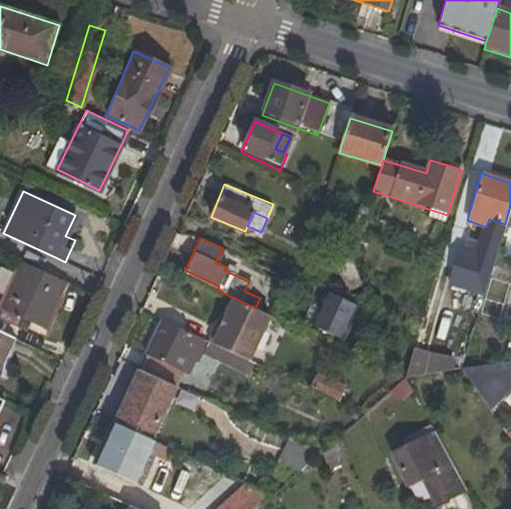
[(352,261),(347,249),(333,255),(343,277),(356,271),(352,261)]
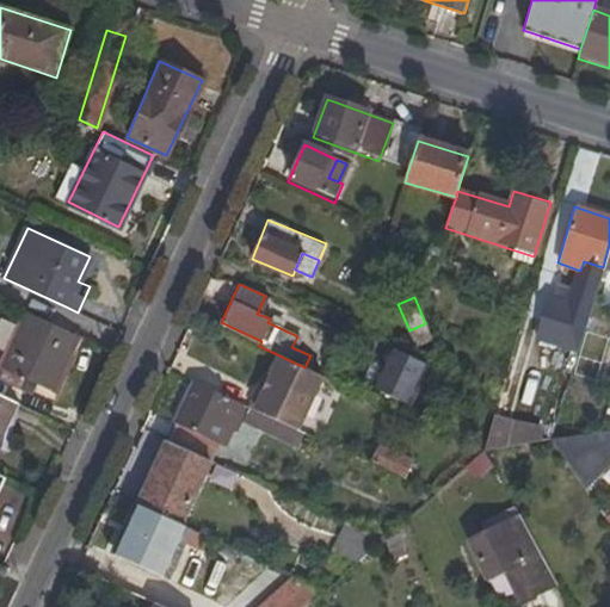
[(78,336),(26,314),(16,335),(11,333),(2,351),(8,353),(5,361),(0,372),(0,376),(19,385),(23,376),(54,389),(78,336)]
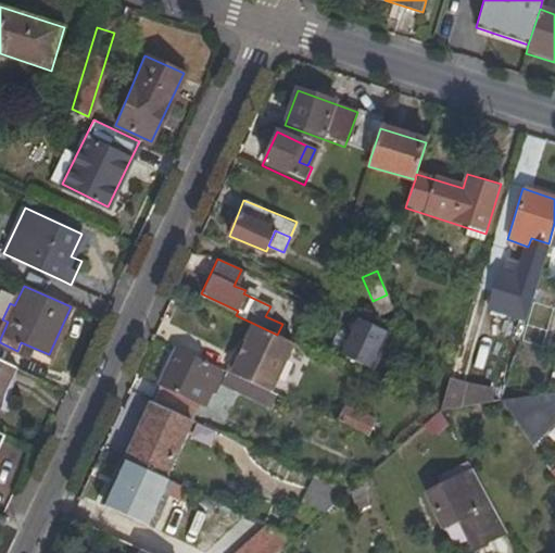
[(516,309),(478,297),(465,337),(504,349),(516,309)]
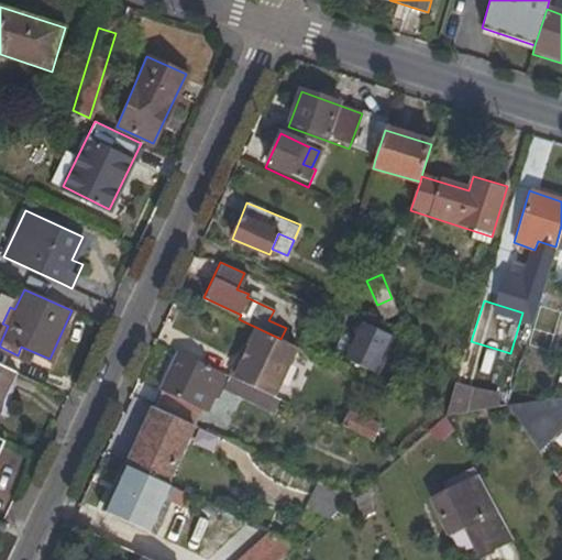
[(366,325),(349,361),(377,374),(395,338),(366,325)]
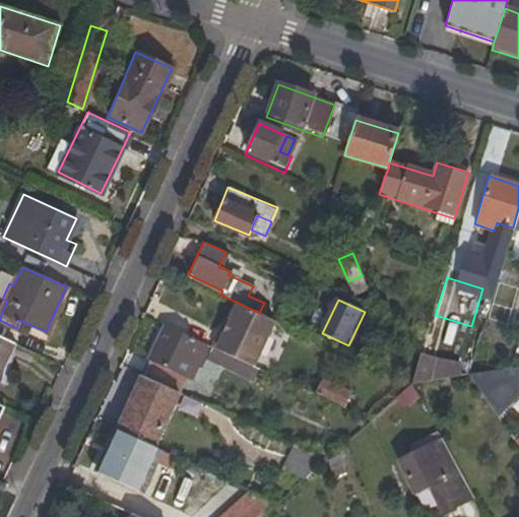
[(238,303),(216,348),(252,365),(273,319),(259,313),(238,303)]
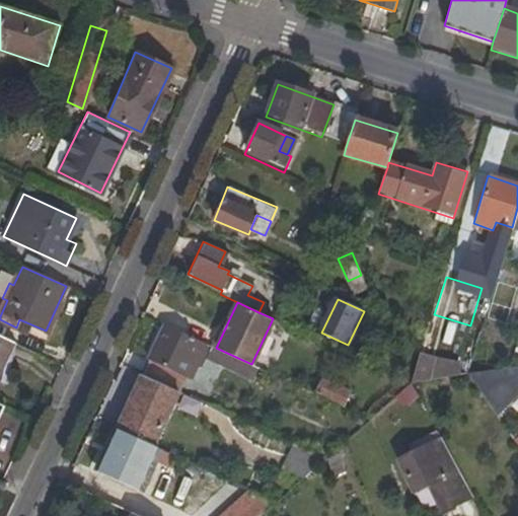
[(211,345),(164,323),(148,359),(185,375),(192,361),(202,365),(206,357),(211,345)]
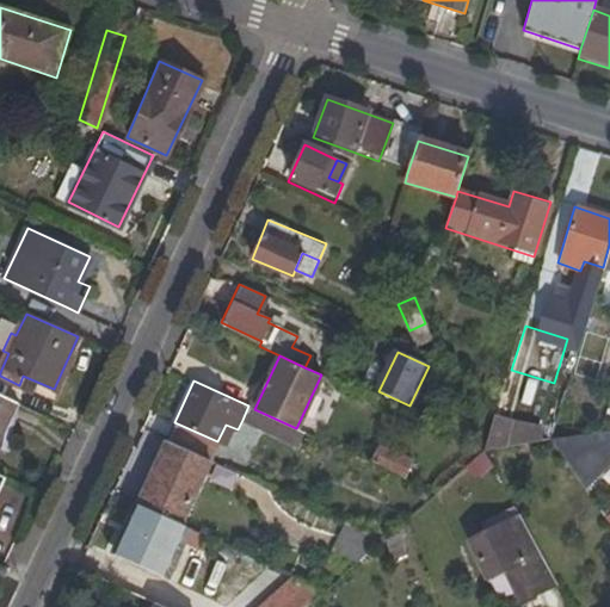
[(0,394),(0,431),(14,401),(0,394)]
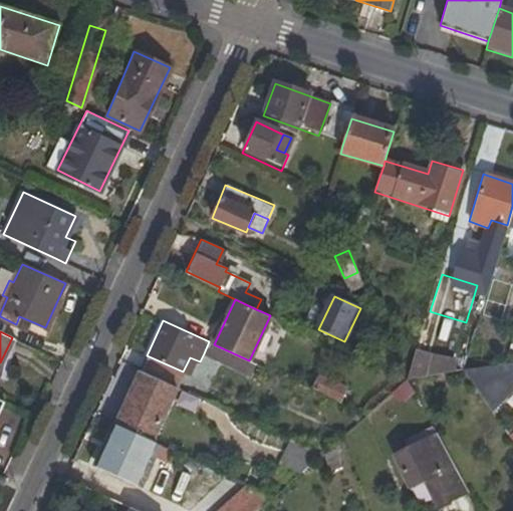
[(214,344),(209,341),(204,353),(248,373),(253,362),(249,360),(214,344)]
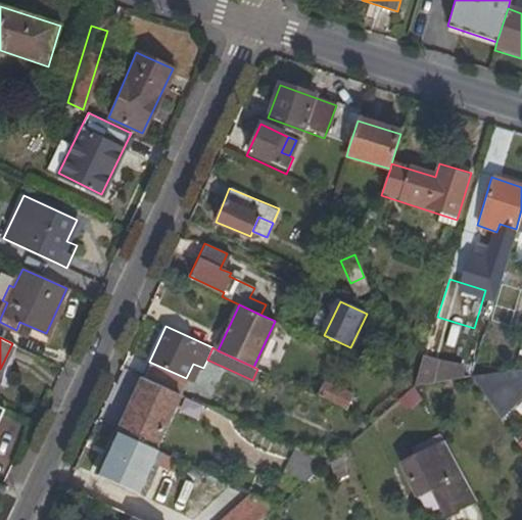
[(186,378),(149,362),(143,376),(180,392),(186,378)]
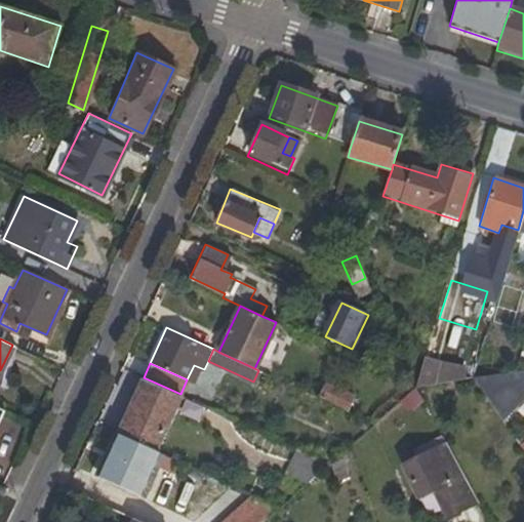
[(468,376),(500,423),(523,397),(523,368),(472,376),(468,376)]
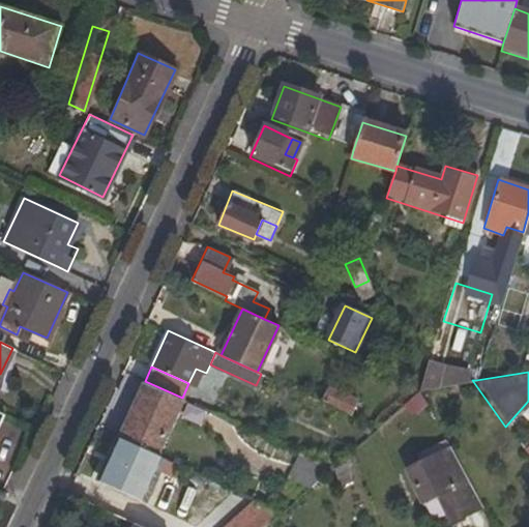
[(182,398),(145,381),(120,436),(157,454),(182,398)]
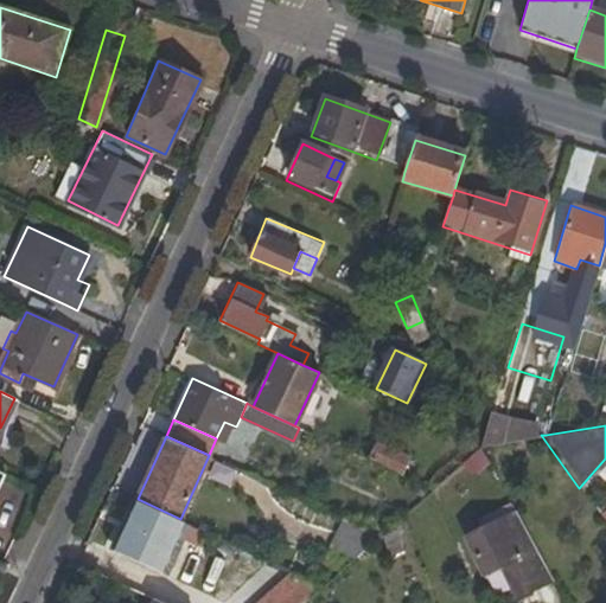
[(381,441),(374,457),(406,473),(414,456),(381,441)]
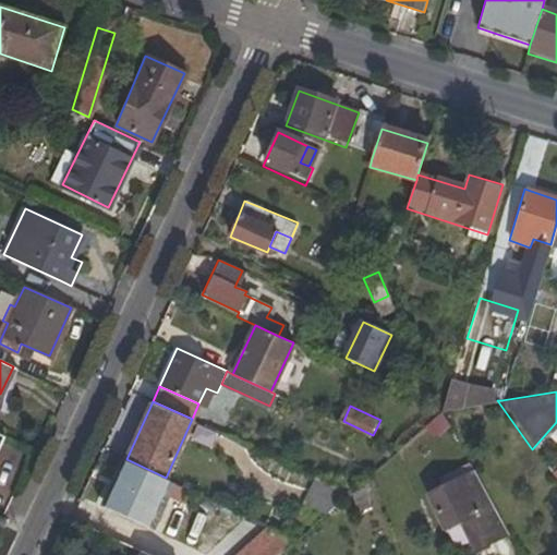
[(0,457),(10,436),(0,432),(0,466),(1,463),(0,462),(0,457)]
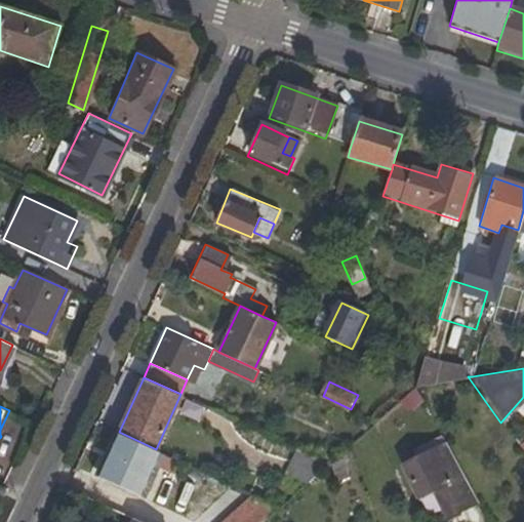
[(156,449),(119,432),(117,431),(112,443),(113,444),(97,479),(146,502),(161,465),(174,469),(179,459),(156,449)]
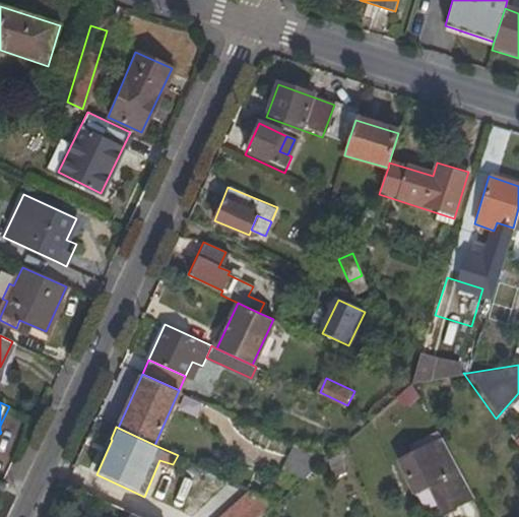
[(471,495),(439,437),(395,460),(412,491),(427,482),(442,510),(471,495)]
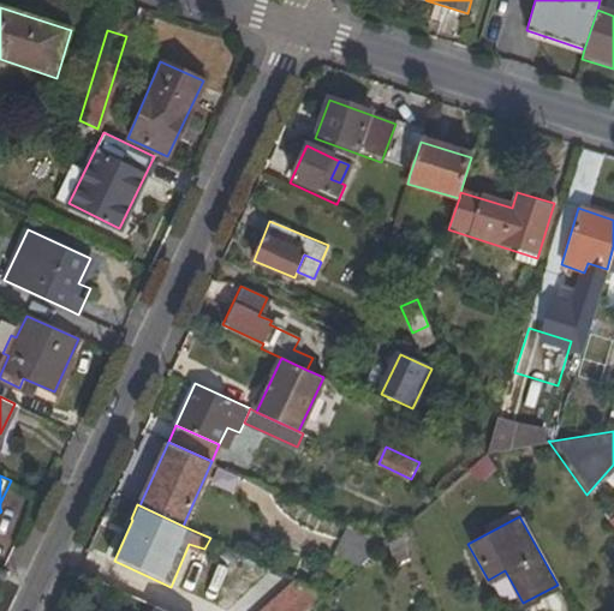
[(383,539),(349,523),(335,557),(356,565),(383,539)]
